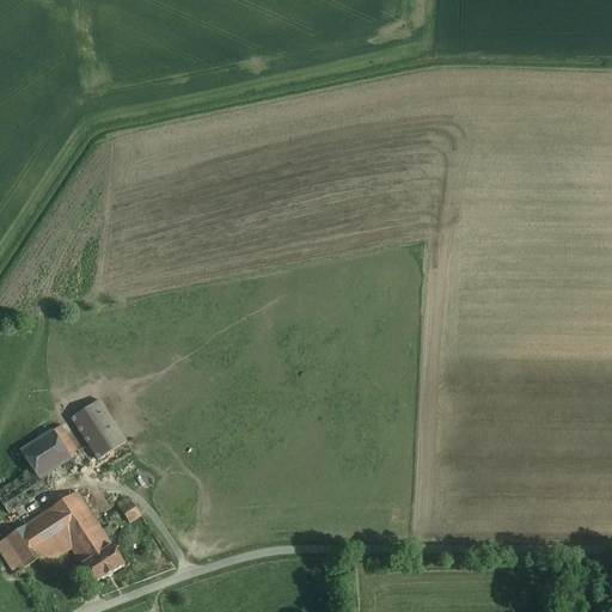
[(96,459),(123,441),(96,398),(68,417),(96,459)]
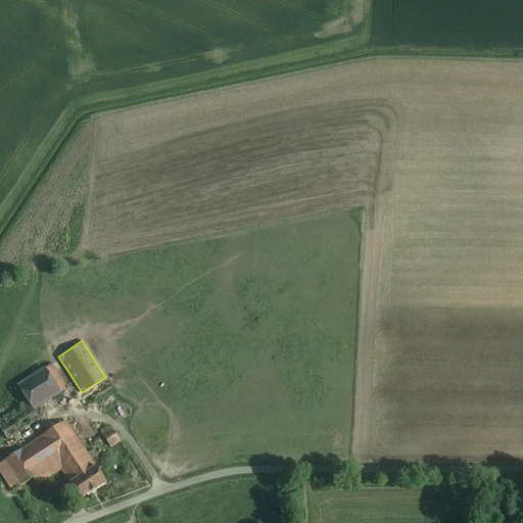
[(11,385),(22,403),(0,416),(0,433),(3,439),(36,420),(30,411),(59,393),(57,389),(63,385),(50,363),(11,385)]
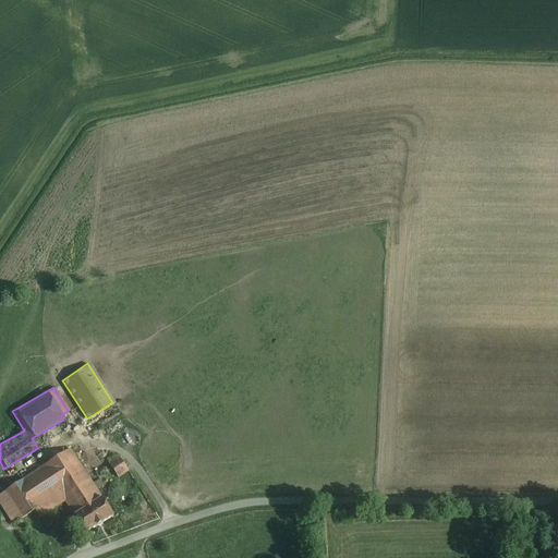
[(102,499),(70,450),(44,468),(61,494),(65,501),(75,517),(102,499)]
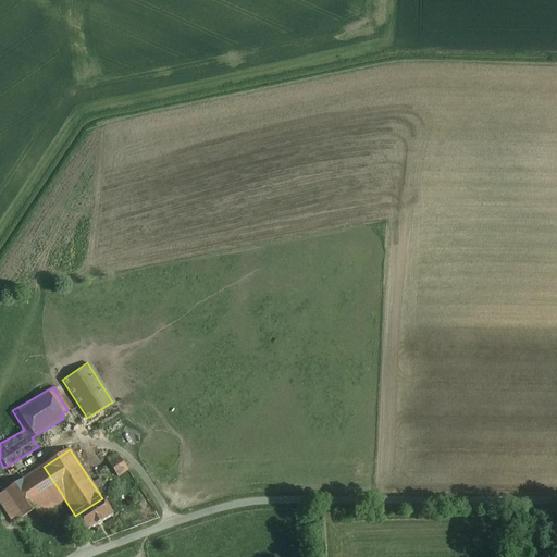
[(61,493),(44,467),(26,478),(44,504),(61,493)]
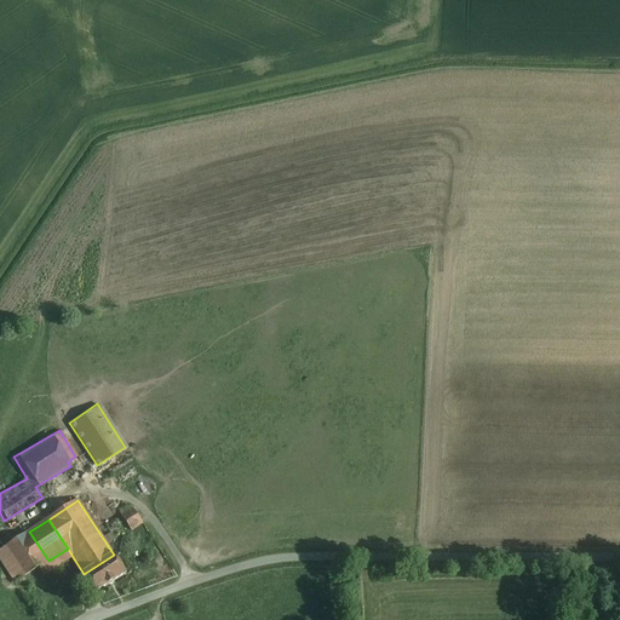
[(40,567),(49,561),(29,532),(4,547),(23,577),(40,567)]
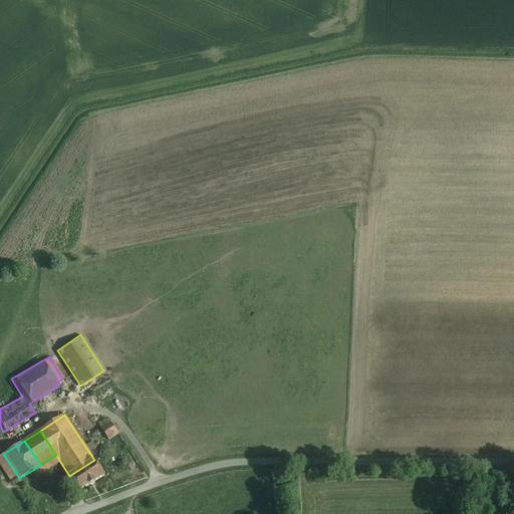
[(89,451),(94,447),(90,441),(85,445),(89,451)]
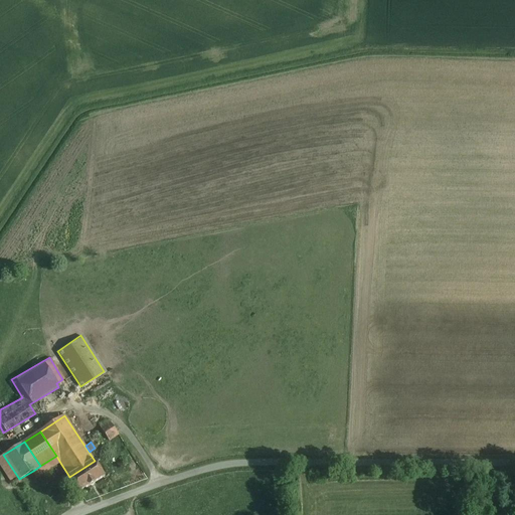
[(19,479),(3,455),(0,457),(0,465),(12,484),(19,479)]
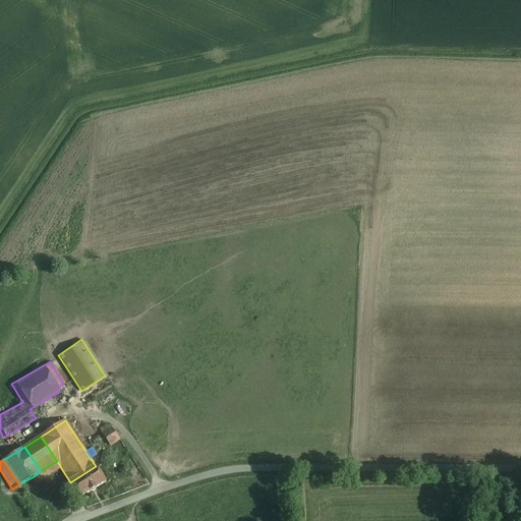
[(61,468),(57,461),(41,471),(34,476),(38,483),(54,473),(61,468)]
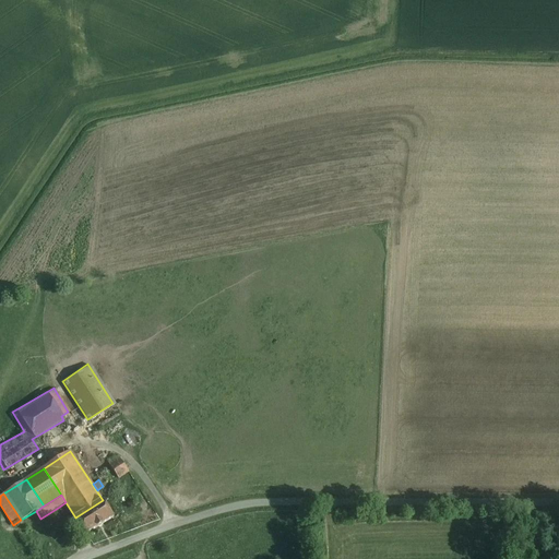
[(103,500),(75,518),(86,534),(113,516),(103,500)]
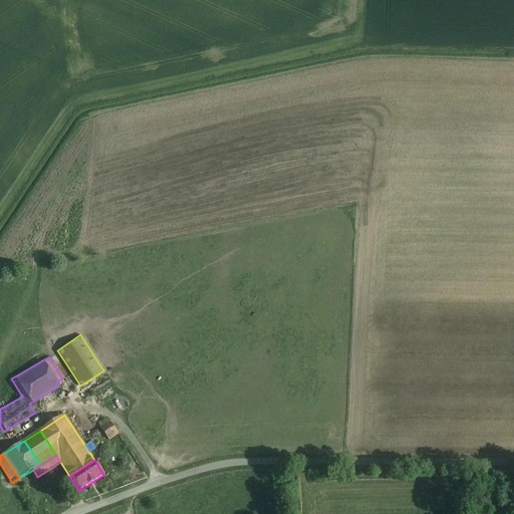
All buildings are outlined.
